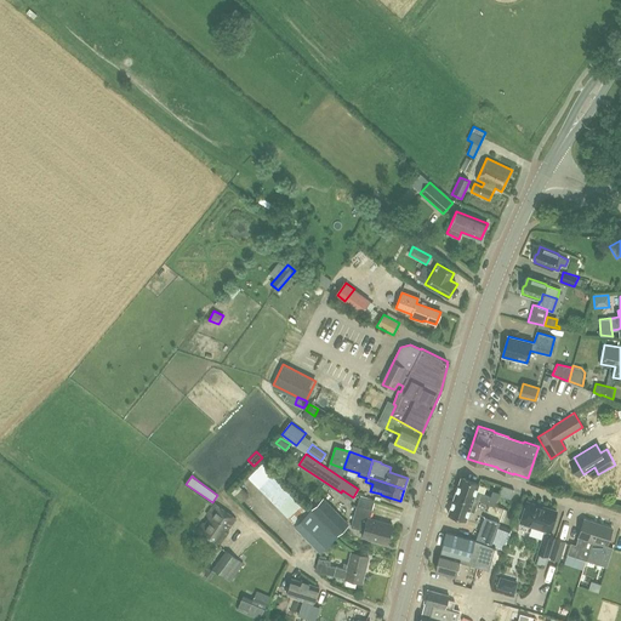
[(461,477),(455,496),(466,500),(467,495),(478,500),(495,505),(499,493),(494,490),(491,496),(476,491),(479,483),(461,477)]
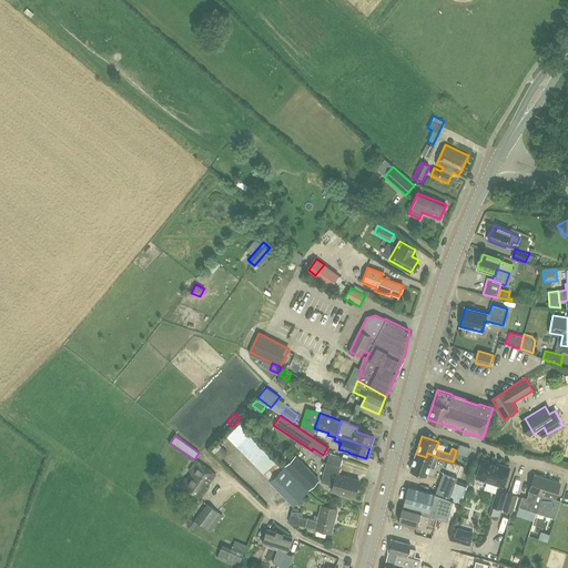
[(426,457),(416,454),(411,469),(426,476),(429,466),(434,467),(437,457),(427,453),(426,457)]
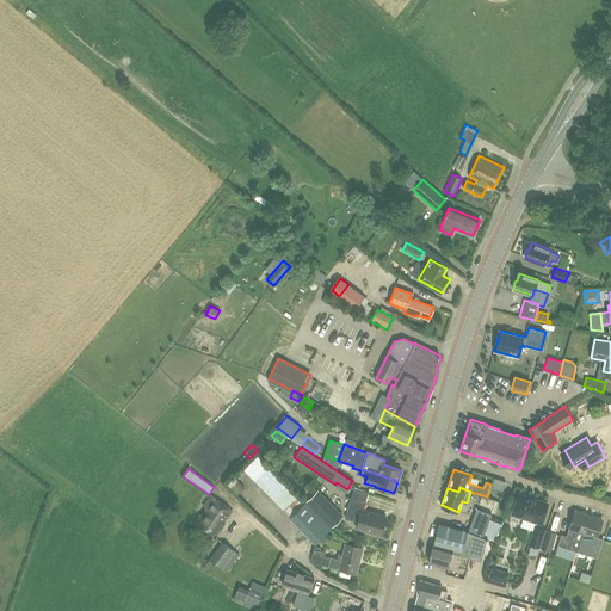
[(307,501),(332,528),(340,519),(341,514),(320,489),(307,501)]
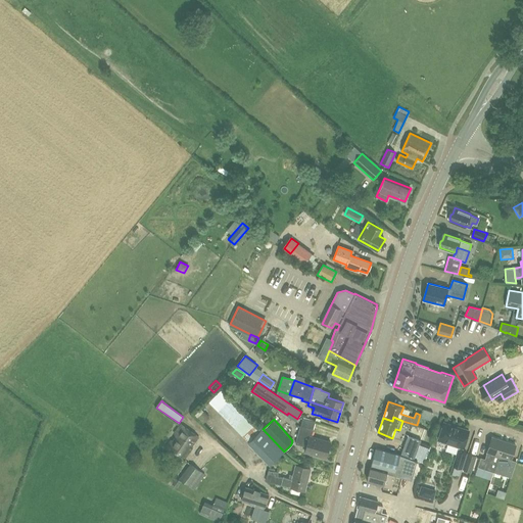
[(305,452),(319,456),(319,458),(324,459),(325,458),(326,459),(331,442),(312,436),(315,423),(302,420),(296,444),(306,446),(305,452)]
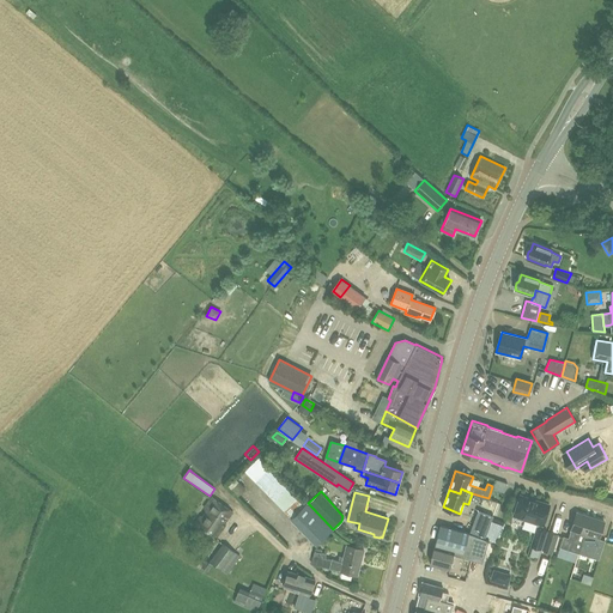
[(550,505),(520,495),(513,514),(516,515),(517,520),(522,521),(526,519),(539,523),(536,528),(530,546),(540,550),(547,532),(540,529),(550,505)]
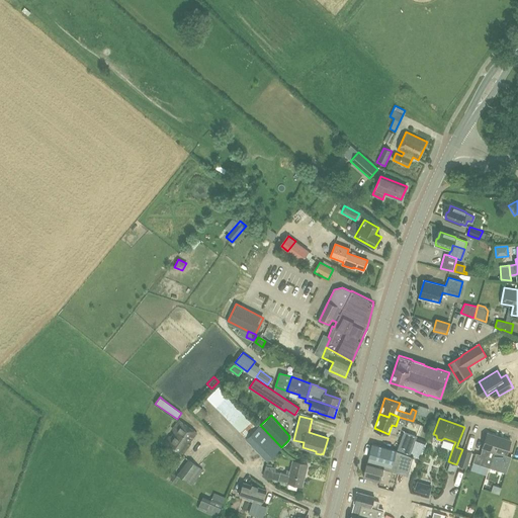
[(170,436),(165,443),(182,455),(190,443),(189,443),(196,432),(179,420),(172,429),(175,431),(171,436),(170,436)]
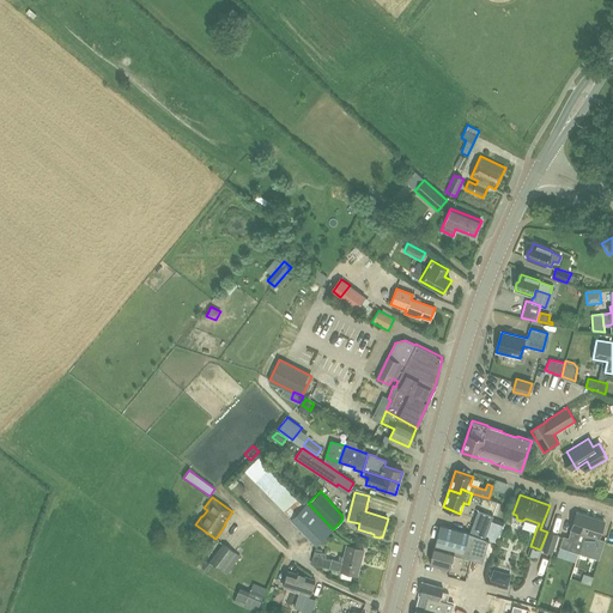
[(308,503),(292,517),(291,519),(316,545),(333,529),(308,503)]
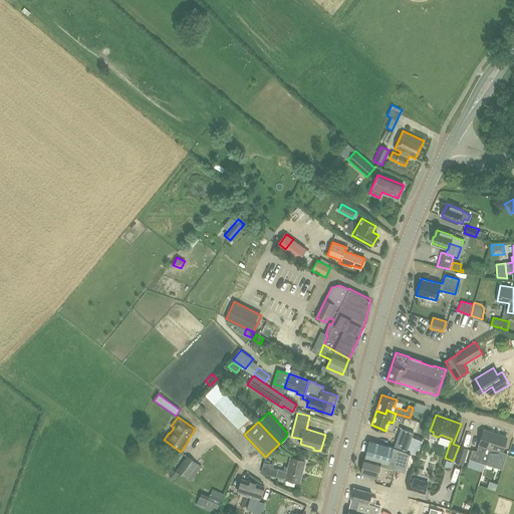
[(457,443),(464,445),(468,426),(461,425),(457,443)]
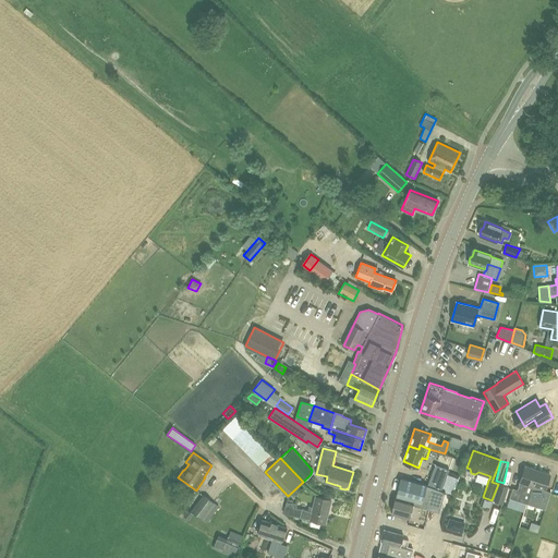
[(441,489),(448,472),(449,470),(435,464),(427,484),(441,489)]
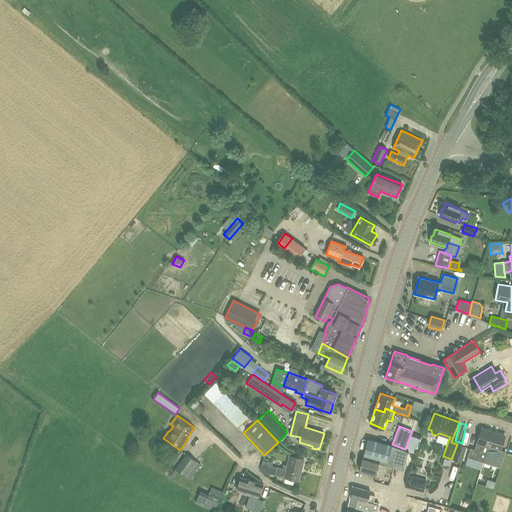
[(470,448),(467,457),(475,460),(476,456),(484,459),(493,432),(481,428),(477,442),(475,450),(470,448)]
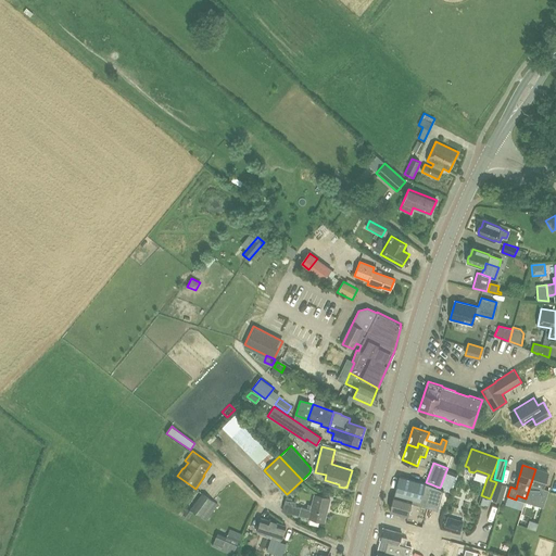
[(548,474),(535,469),(526,498),(525,502),(543,508),(548,491),(543,489),(548,474)]
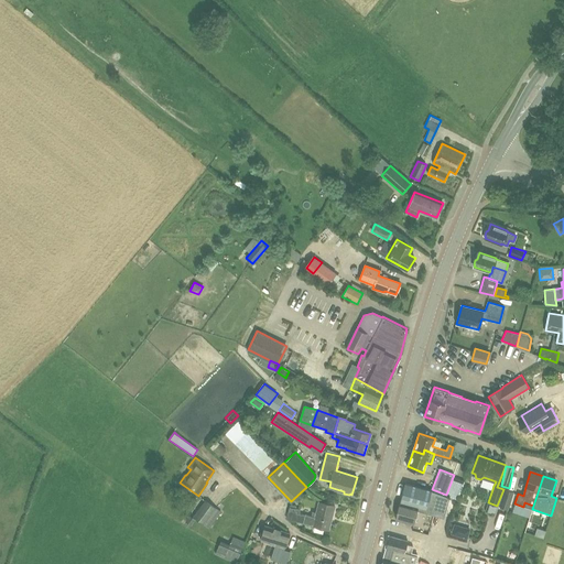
[(453,477),(446,495),(449,496),(457,499),(464,481),(453,477)]
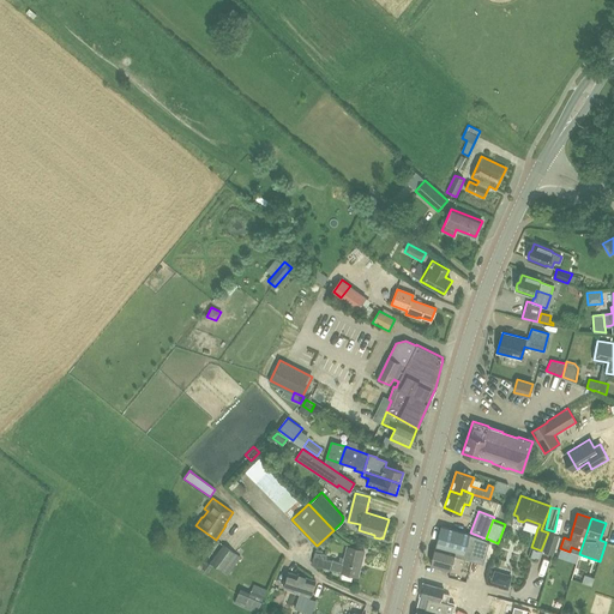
[(483,563),(489,541),(470,534),(441,525),(431,565),(450,571),(453,555),(457,555),(458,553),(463,554),(463,557),(483,563)]
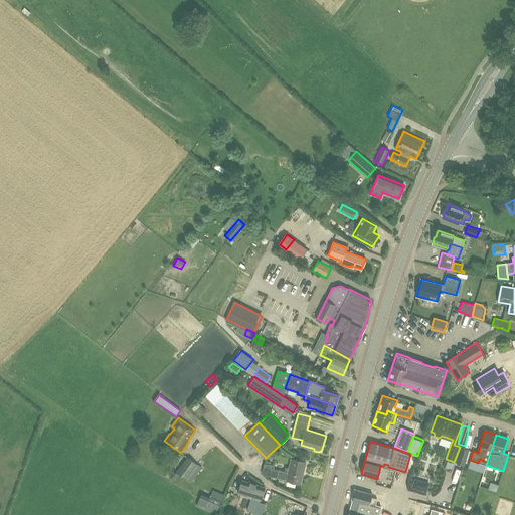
[(468,450),(461,447),(456,463),(463,465),(468,450)]
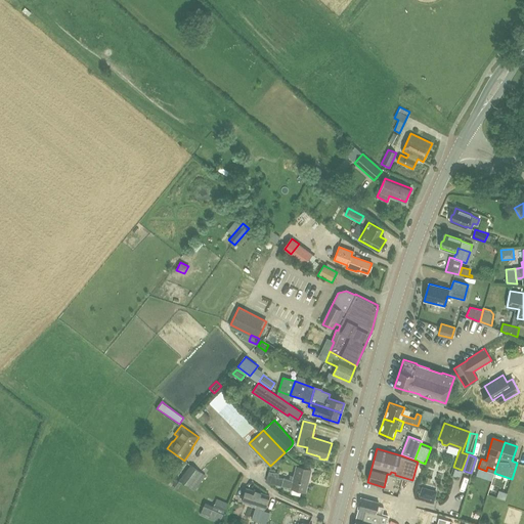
[(424,466),(417,464),(415,474),(421,476),(424,466)]
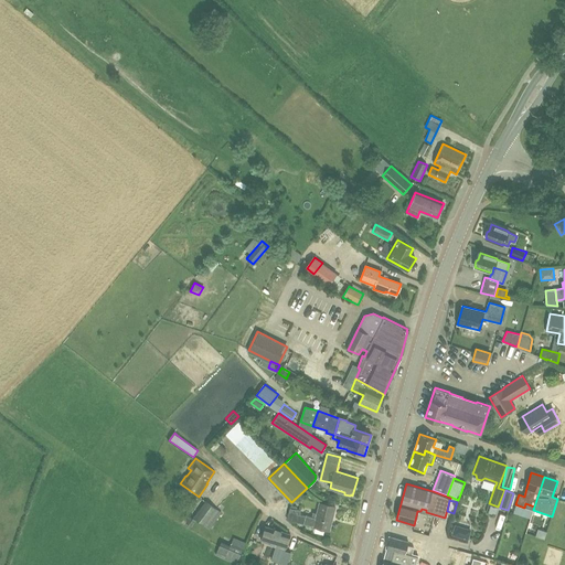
[(210,530),(222,512),(206,501),(193,518),(196,520),(210,530)]
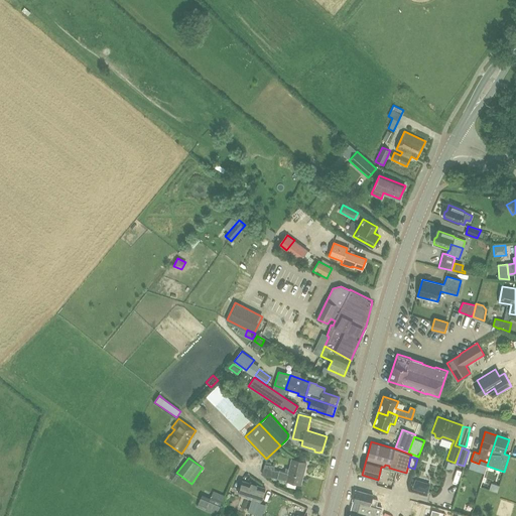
[(300,484),(306,462),(292,459),(290,468),(285,468),(284,472),(279,470),(278,471),(273,470),(274,467),(265,465),(262,475),(277,479),(287,481),(286,485),(287,486),(294,488),(295,487),(296,483),(300,484)]
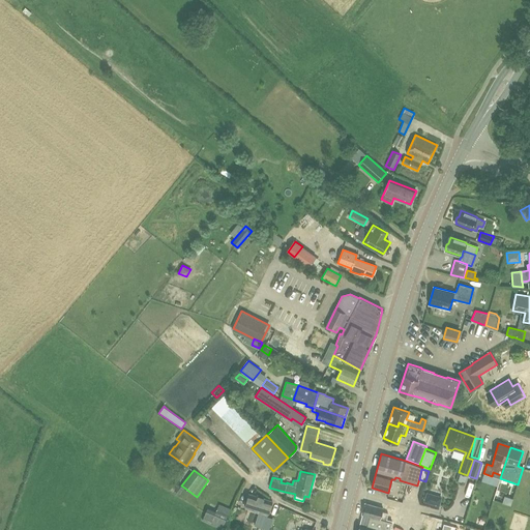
[(174,490),(179,494),(183,488),(178,484),(174,490)]
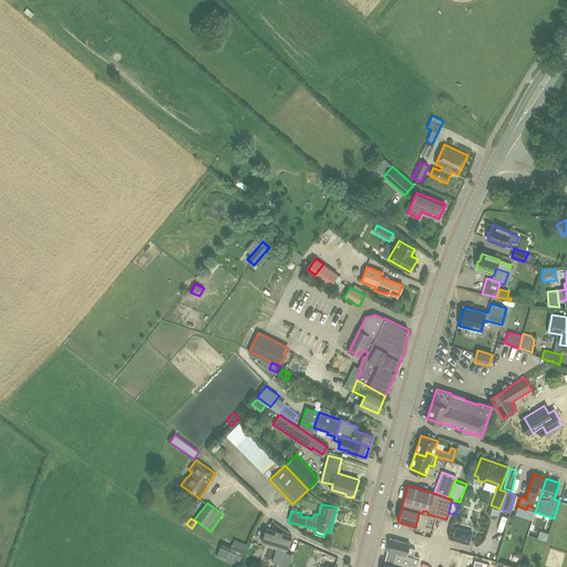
[(473,533),(455,527),(452,537),(470,544),(473,533)]
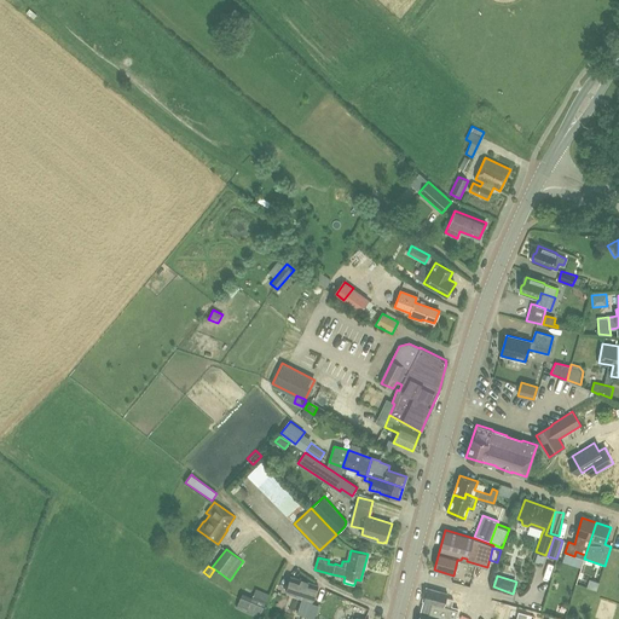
[(318,585),(290,577),(285,593),(313,601),(318,585)]
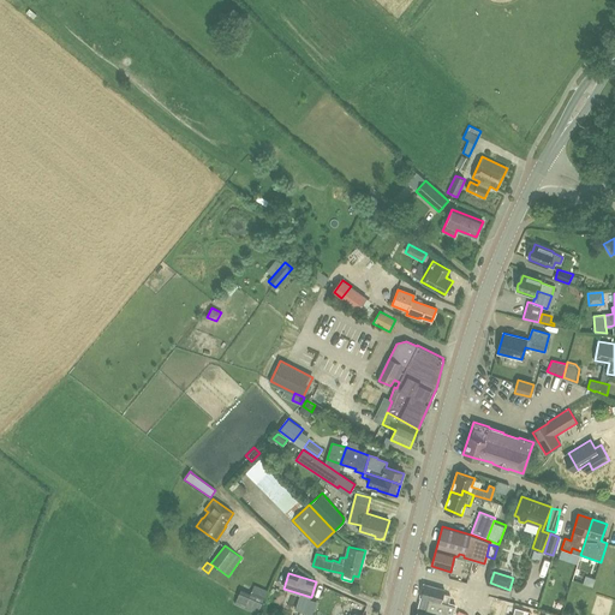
[(422,597),(418,609),(439,614),(452,614),(454,610),(453,610),(455,604),(448,603),(451,596),(443,593),(445,590),(424,584),(421,597),(422,597)]
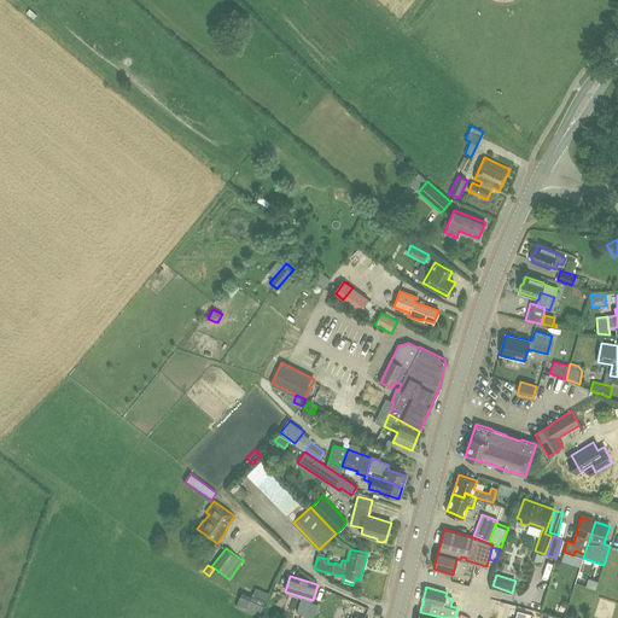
[(269,594),(255,588),(245,611),(260,617),(269,594)]
